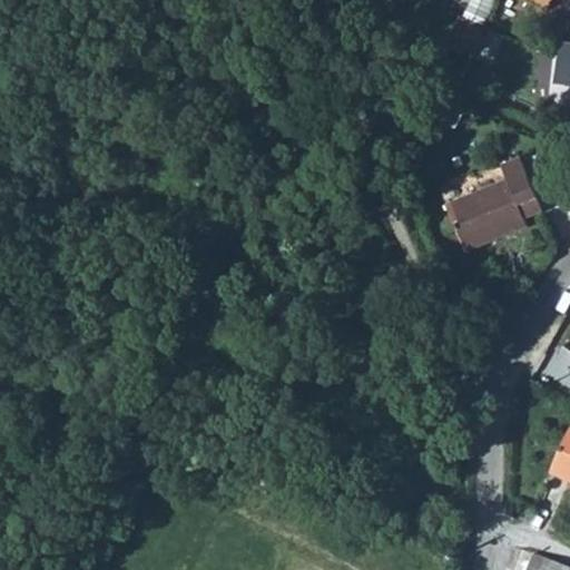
[(569,0),(527,0),(550,10),(554,0),(569,0)]
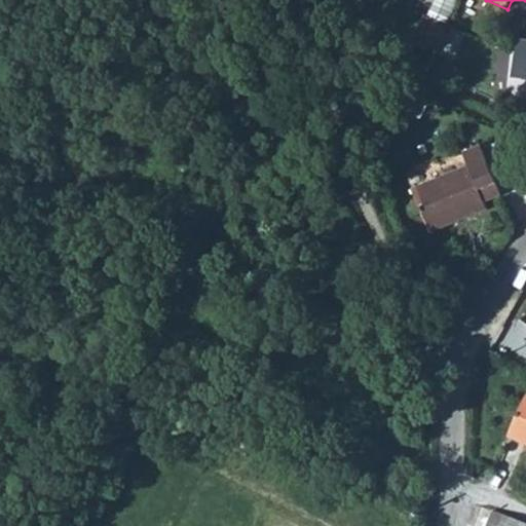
[(426,15),(415,44),(438,53),(449,25),(426,15)]
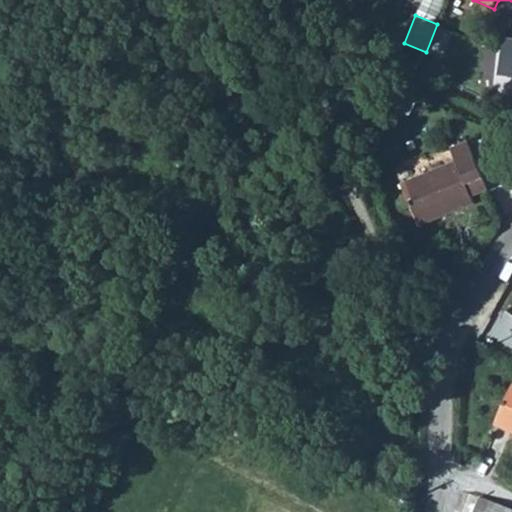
[(511,78),(511,41),(503,41),(499,77),(511,78)]
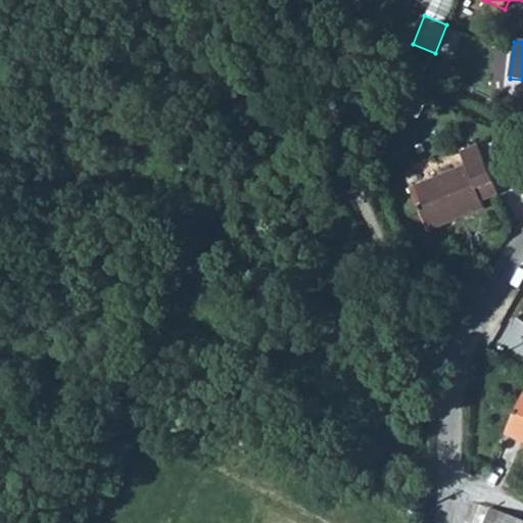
[(467,167),(412,190),(429,232),(485,208),(482,202),(501,195),(479,146),(462,154),(467,167)]
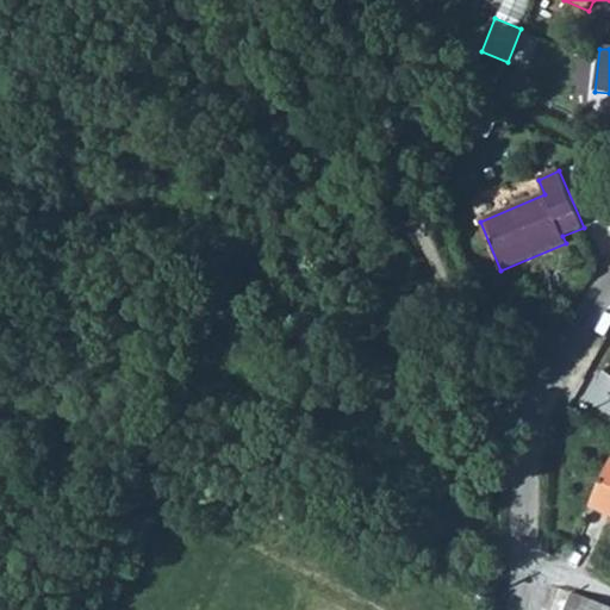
[(609,473),(593,508),(609,515),(609,473)]
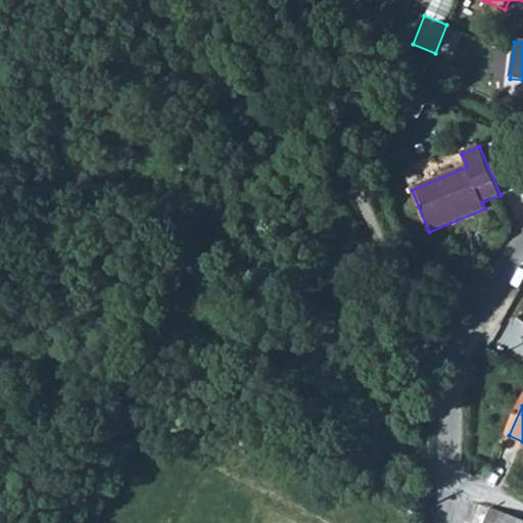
[(522,522),(522,521),(490,508),(484,522),(522,522)]
